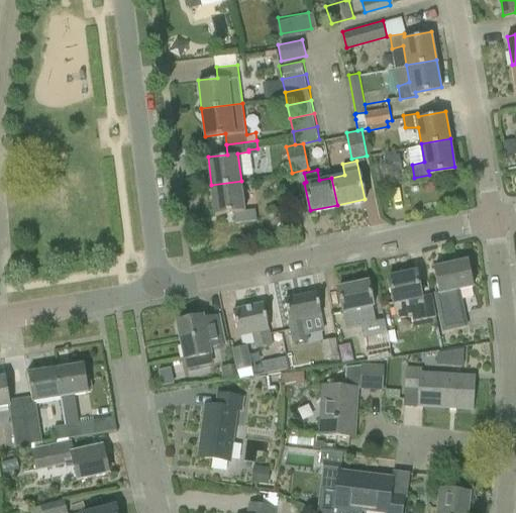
[(255,207),(244,208),(241,181),(211,185),(215,212),(234,210),(235,221),(258,218),(255,207)]
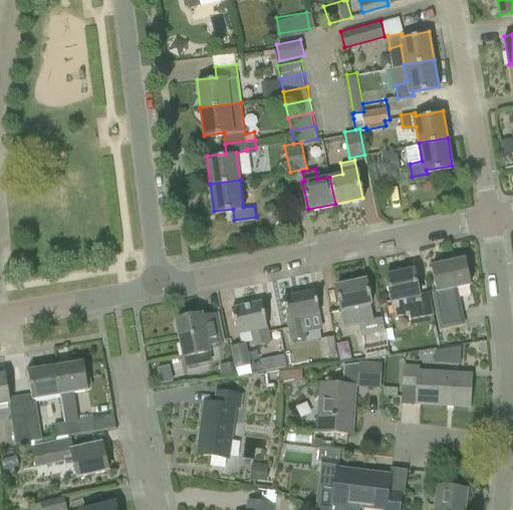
[(432,264),(437,290),(441,310),(438,311),(441,327),(465,322),(461,306),(455,307),(450,287),(470,283),(465,257),(432,264)]
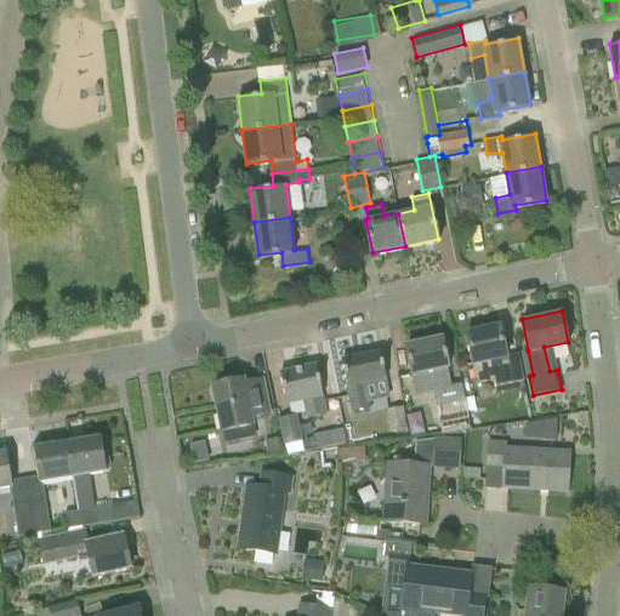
[(466,331),(477,381),(495,377),(496,383),(524,377),(518,352),(506,354),(500,324),(466,331)]
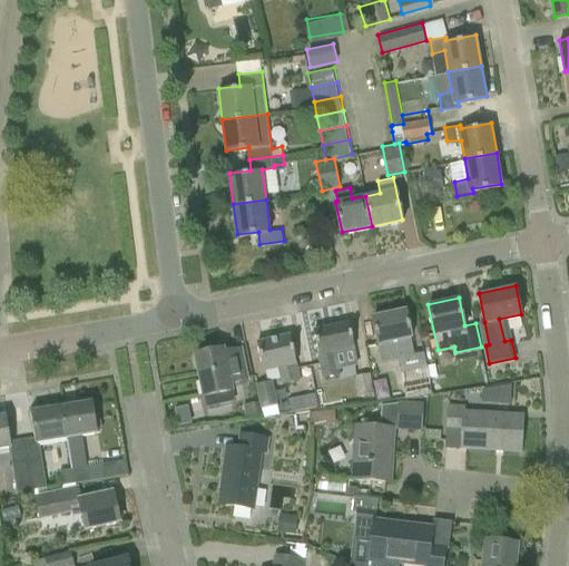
[(383,360),(400,357),(402,369),(427,364),(424,351),(414,352),(411,335),(412,335),(406,309),(372,315),(378,342),(380,342),(383,360)]
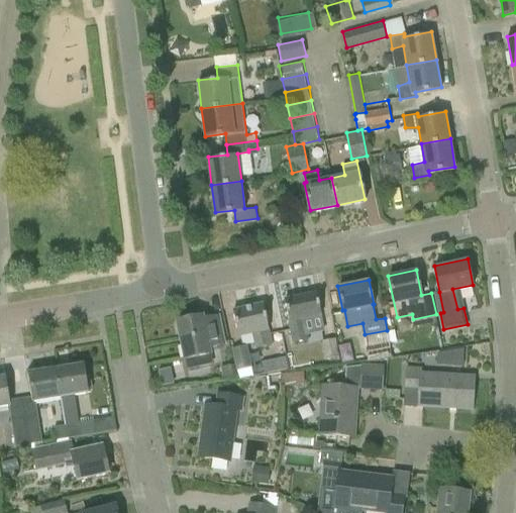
[(284,298),(289,319),(293,340),(309,337),(305,316),(320,313),(316,291),(284,298)]
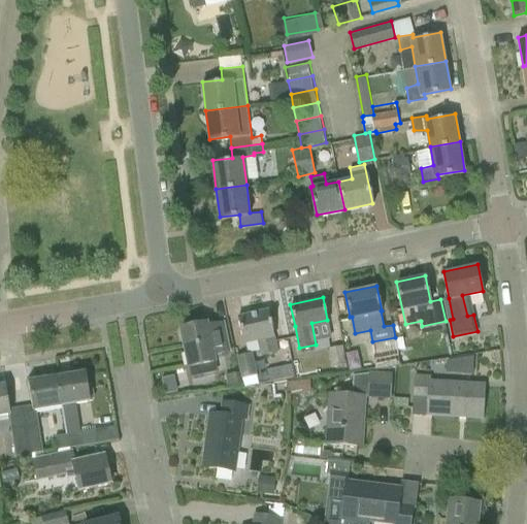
[(243,340),(259,337),(262,353),(278,349),(270,308),(238,315),(243,340)]
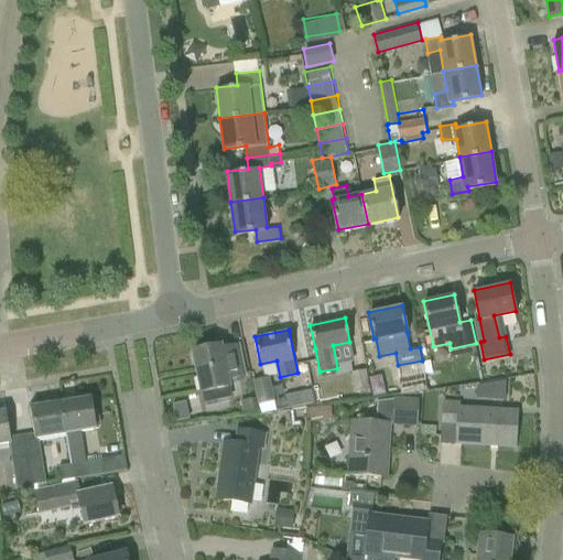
[(194,350),(202,389),(205,401),(231,395),(228,377),(246,374),(238,342),(220,346),(220,344),(194,350)]
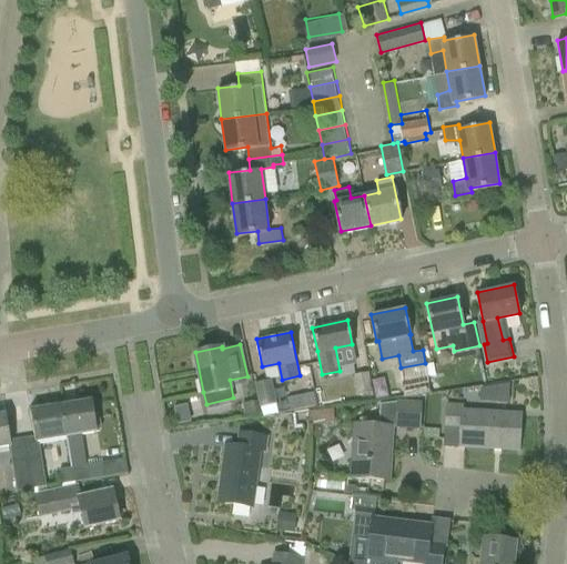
[(427,379),(428,379),(425,363),(401,368),(405,391),(414,390),(415,391),(429,389),(427,379)]
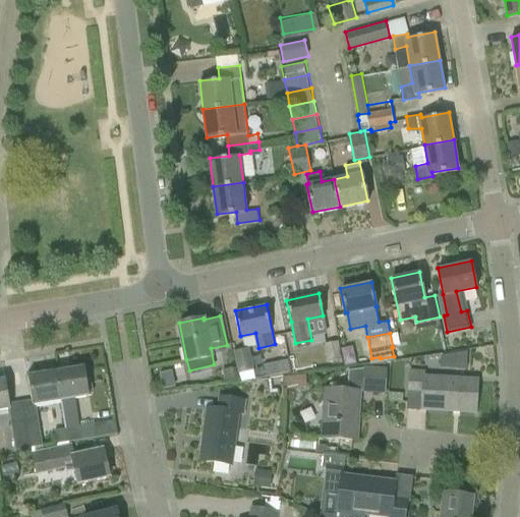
[(338,339),(326,341),(329,360),(342,357),(338,339)]
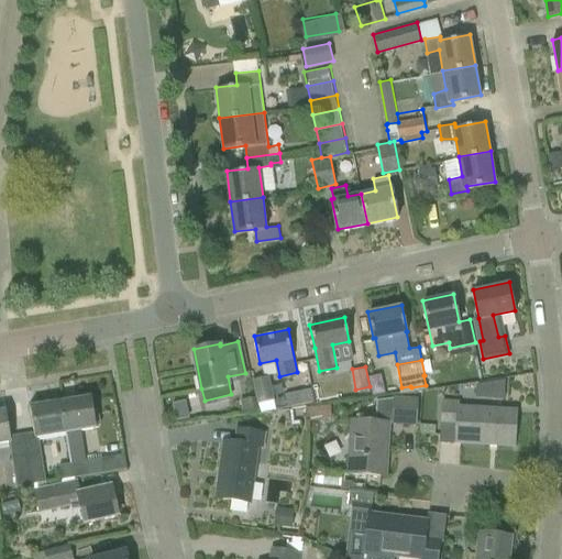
[(270,374),(253,377),(259,402),(275,398),(270,374)]
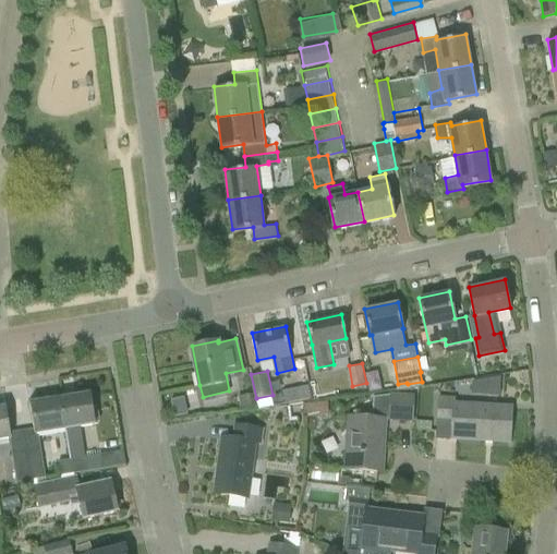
[(473,375),(474,392),(503,389),(501,373),(473,375)]
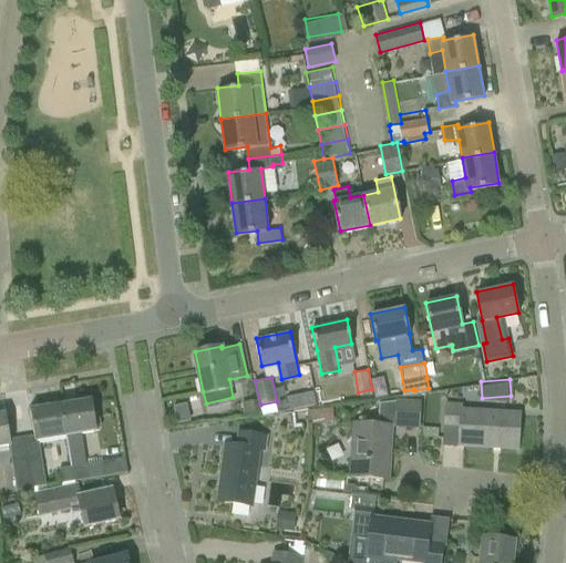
[(380,402),(380,421),(354,420),(351,473),(384,476),(387,449),(390,449),(391,425),(420,427),(422,399),(398,397),(397,400),(380,402)]
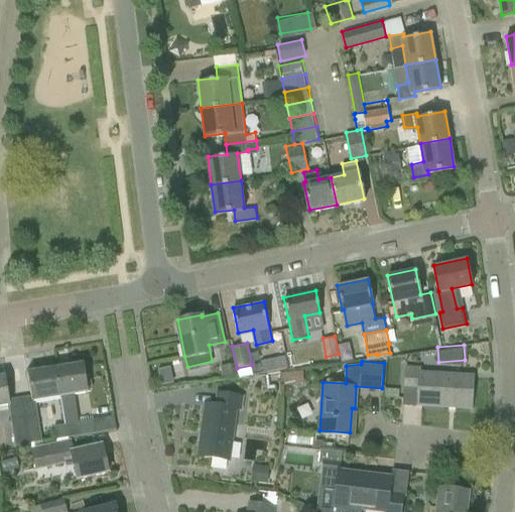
[(83,362),(55,366),(60,394),(61,394),(66,422),(68,434),(69,434),(94,430),(92,418),(78,420),(73,392),(88,390),(91,390),(93,387),(91,377),(88,375),(85,375),(83,362)]
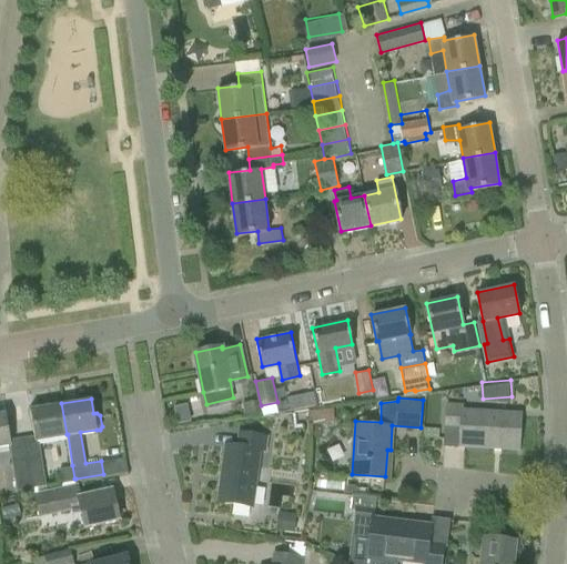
[(520,411),(463,408),(464,402),(447,401),(445,425),(462,426),(462,442),(519,445),(520,411)]
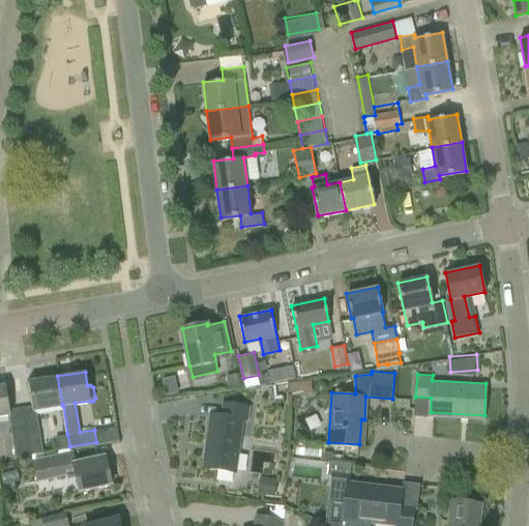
[(57,376),(29,381),(33,405),(34,410),(37,409),(62,405),(57,376)]
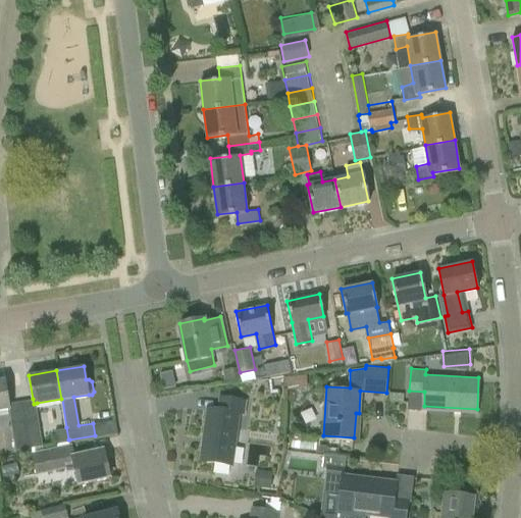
[(5,379),(0,379),(0,408),(9,407),(9,403),(5,379)]
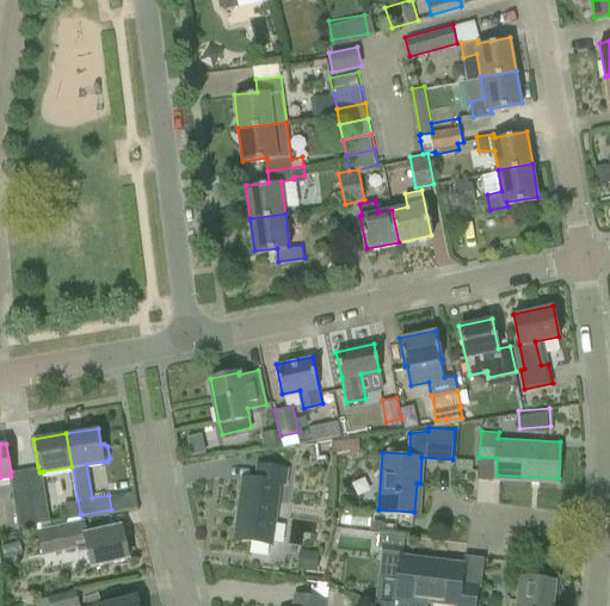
[(257,461),(256,477),(244,475),(235,537),(271,542),(279,480),(288,481),(290,465),(257,461)]
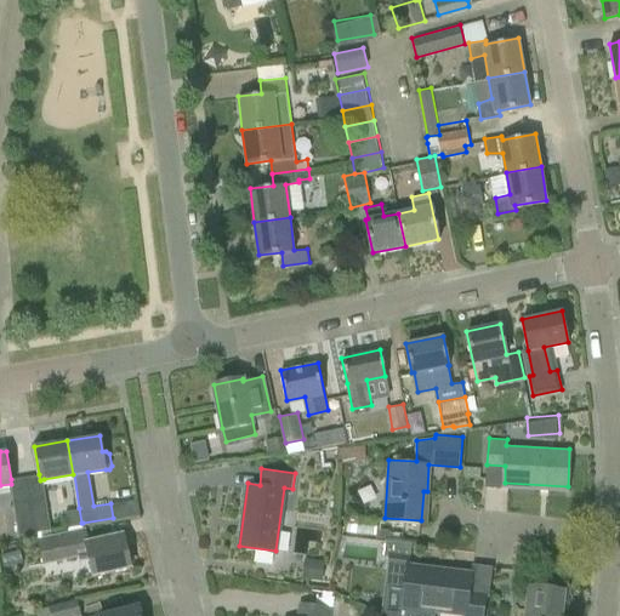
[(27,488),(34,531),(51,529),(44,484),(27,488)]
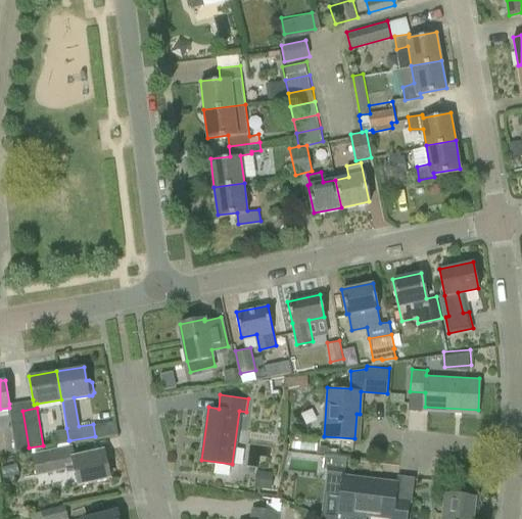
[(22,411),(10,412),(16,450),(29,447),(22,411)]
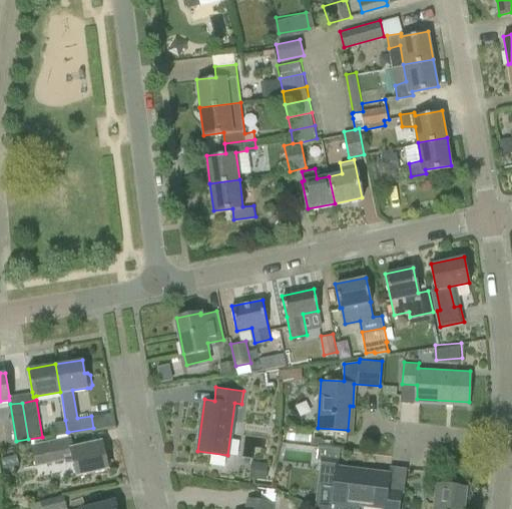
[(57,434),(67,432),(65,420),(55,421),(57,434)]
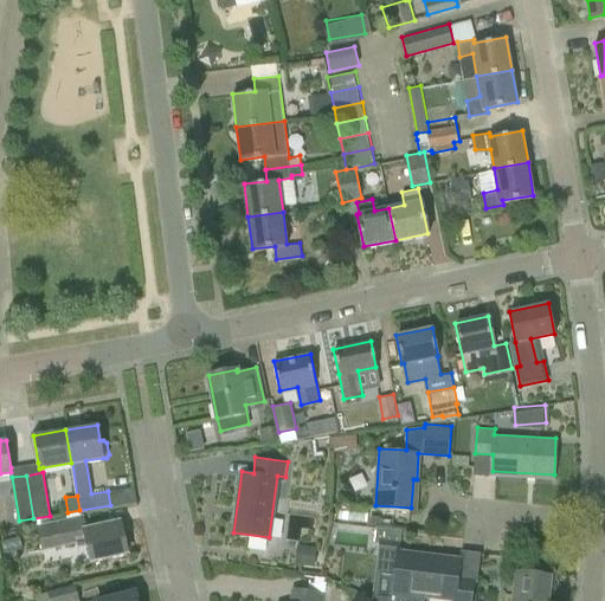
[(44,549),(87,540),(91,561),(127,553),(120,522),(88,529),(84,514),(38,523),(44,549)]
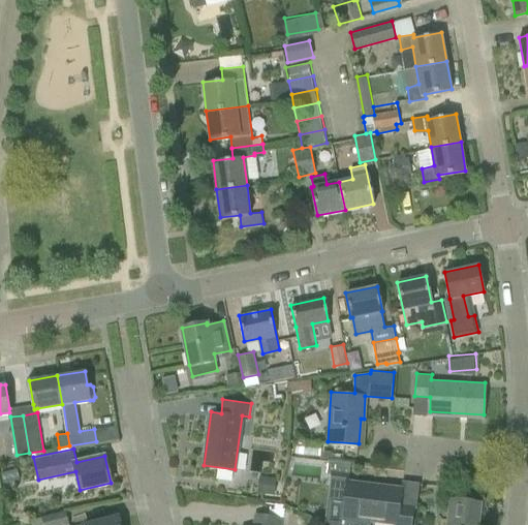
[(259,475),(258,492),(275,493),(277,476),(259,475)]
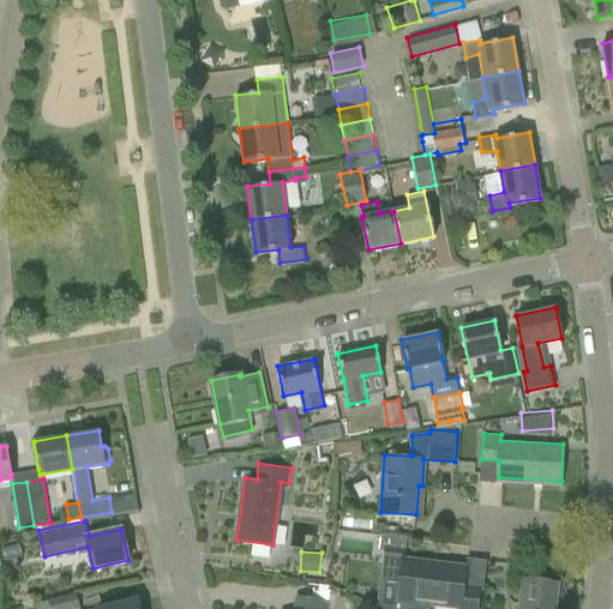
[(486,568),(466,566),(403,559),(398,596),(384,595),(383,608),(385,608),(430,608),(431,600),(461,603),(460,608),(478,608),(481,589),(484,588),(486,568)]
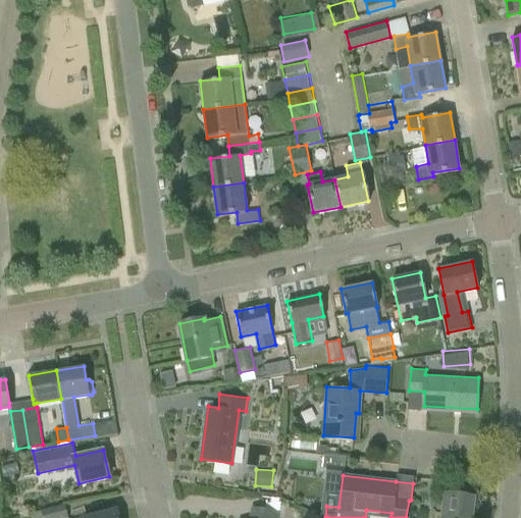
[(446,489),(441,517),(470,517),(473,494),(446,489)]
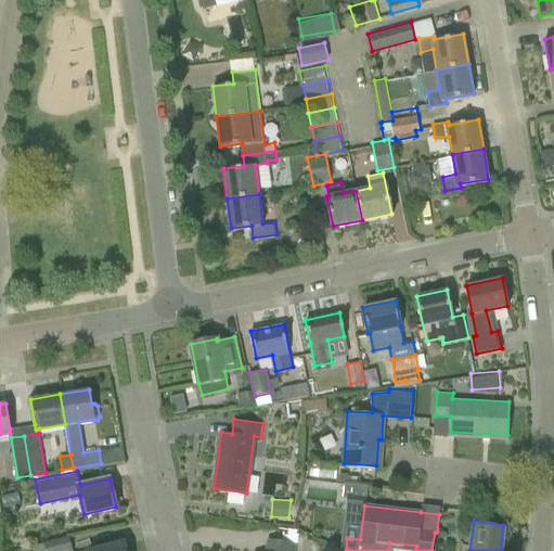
[(68,550),(74,550),(69,535),(33,543),(34,550),(68,550)]
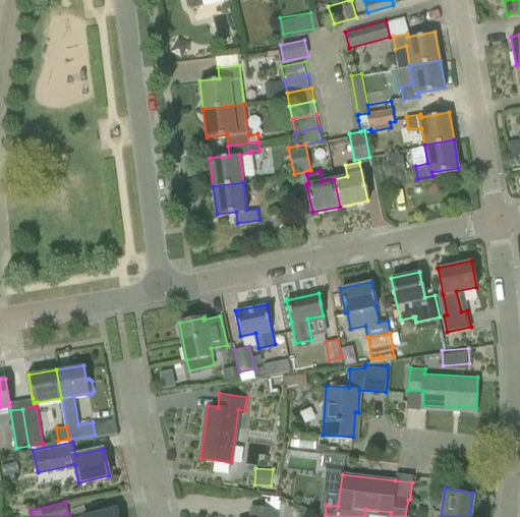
[(252,504),(249,516),(278,516),(279,508),(252,504)]
